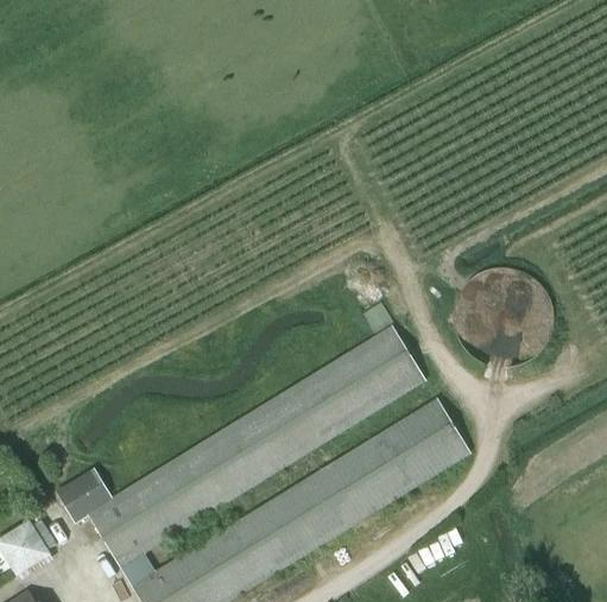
[(554,314),(552,301),(549,291),(544,282),(536,273),(528,267),(518,263),(507,260),(498,260),(487,261),(476,265),(468,271),(461,277),(455,285),(450,295),(448,304),(447,315),(448,324),(451,336),(457,344),(465,353),(473,359),(480,362),(491,366),(504,367),(514,365),(524,361),(532,356),(539,349),(545,341),(550,333),(552,323),(554,314)]
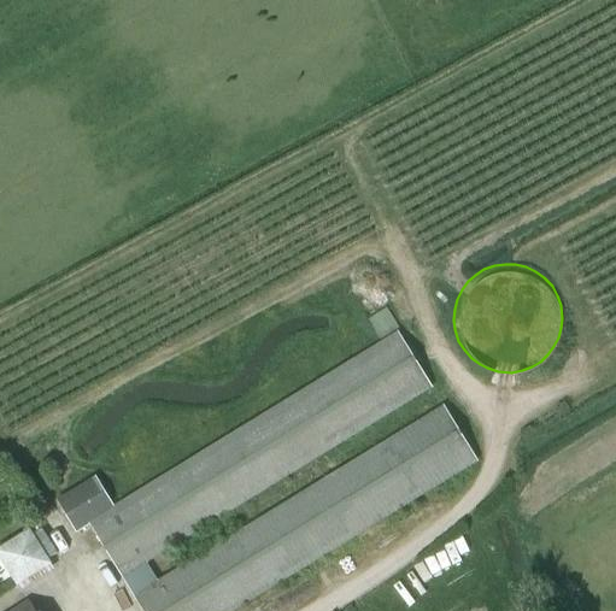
[(386,303),(369,312),(377,327),(394,317),(386,303)]
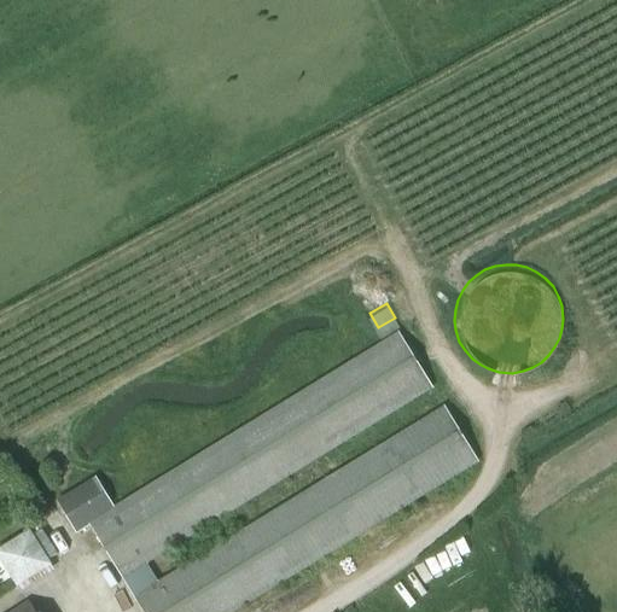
[(145,611),(225,611),(477,458),(444,403),(158,580),(145,559),(431,383),(399,330),(115,505),(95,473),(58,496),(77,528),(89,520),(145,611)]
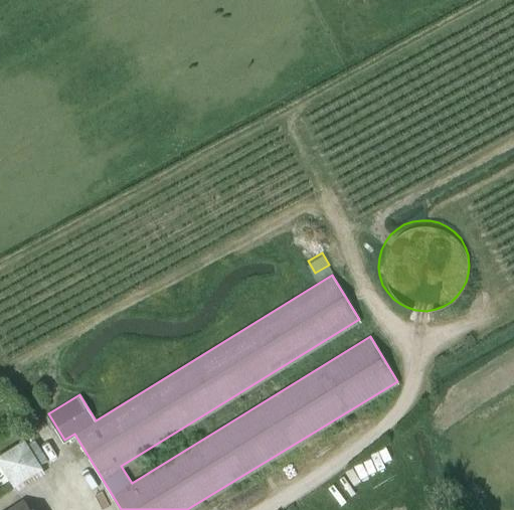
[(0,465),(15,490),(45,471),(39,462),(46,458),(33,438),(27,442),(24,437),(0,452),(0,465)]
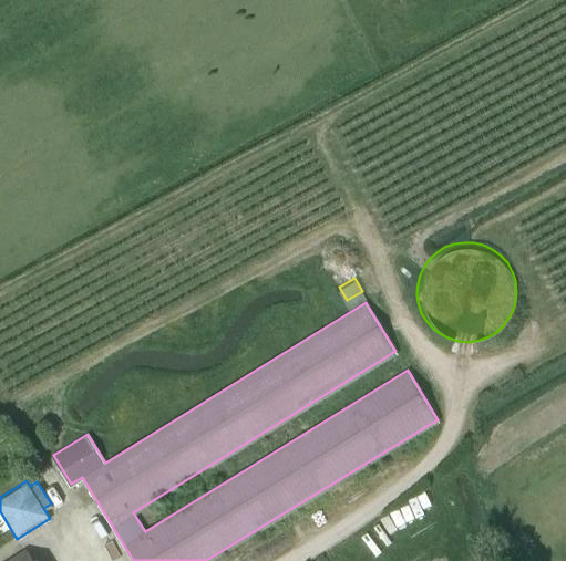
[(32,560),(24,548),(2,560),(32,560)]
